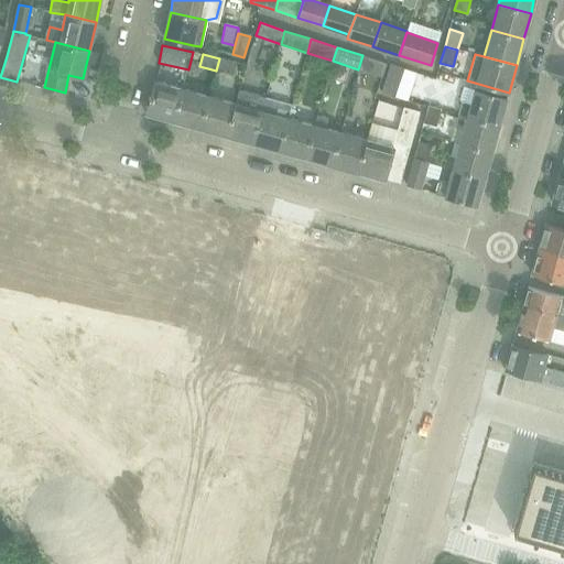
[(387,64),(362,55),(358,69),(382,77),(387,64)]
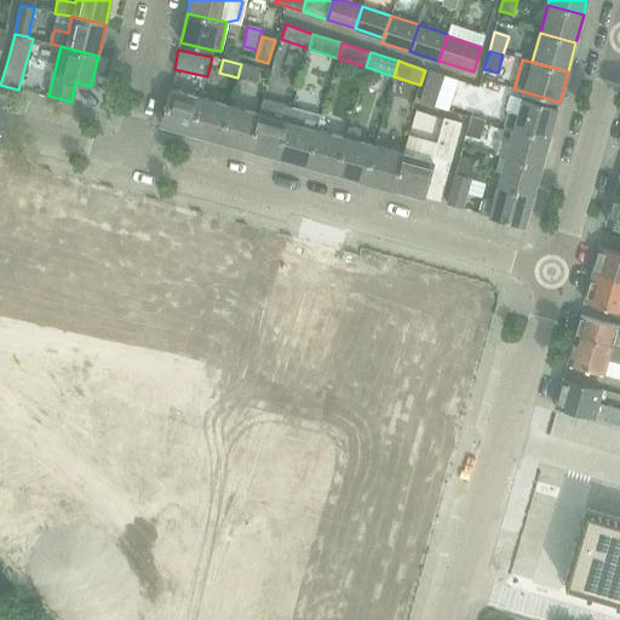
[(259,69),(241,64),(237,78),(257,82),(259,69)]
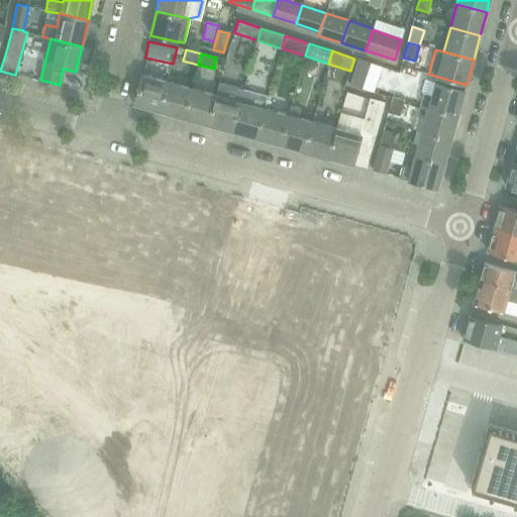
[(358,59),(349,85),(362,90),(371,63),(358,59)]
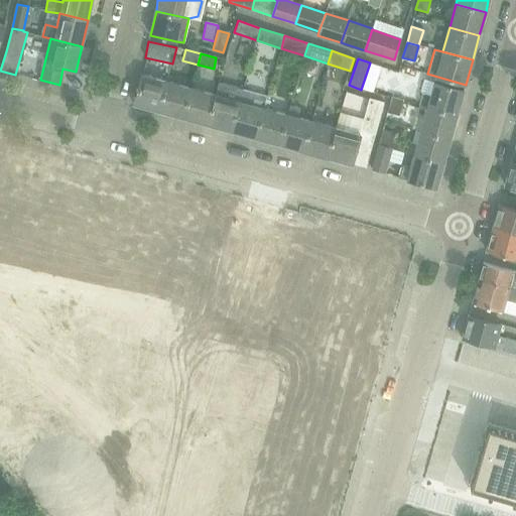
[(167,82),(142,75),(134,104),(159,111),(167,82)]
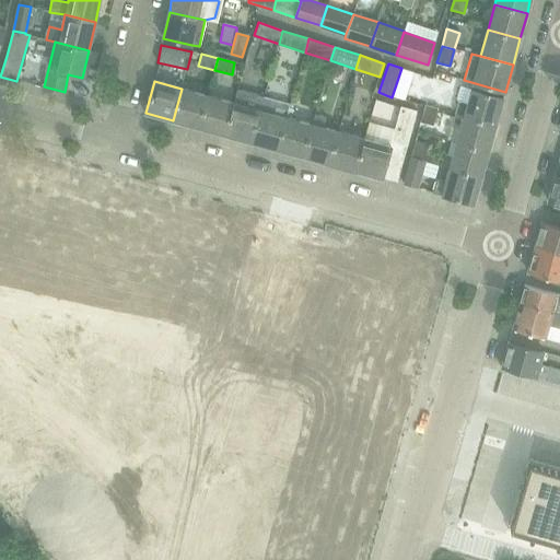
[(503,97),(471,89),(462,86),(459,88),(456,97),(458,101),(455,114),(464,116),(464,115),(496,125),(503,97)]
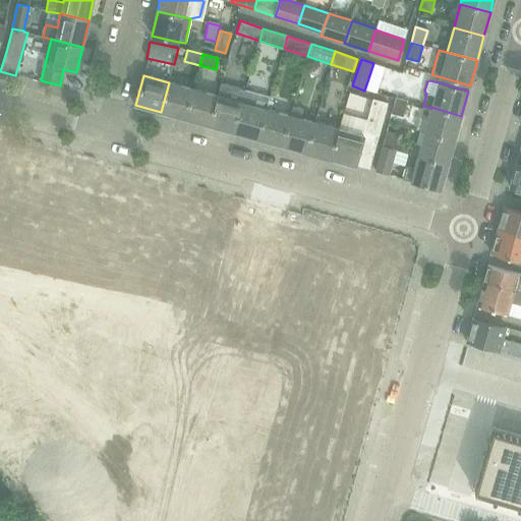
[(193,89),(169,82),(161,112),(184,119),(193,89)]
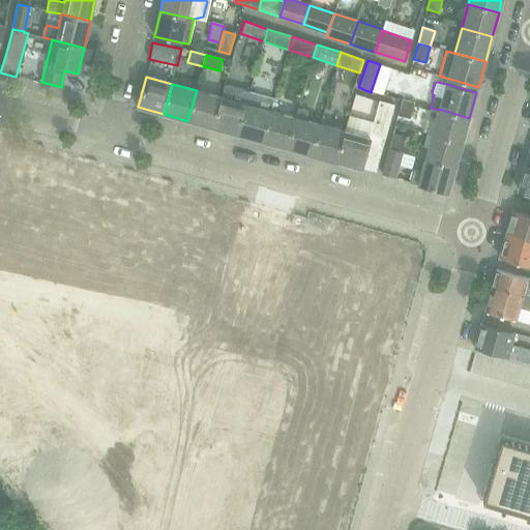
[(249,92),(225,85),(222,97),(213,128),(237,135),(246,105),(249,92)]
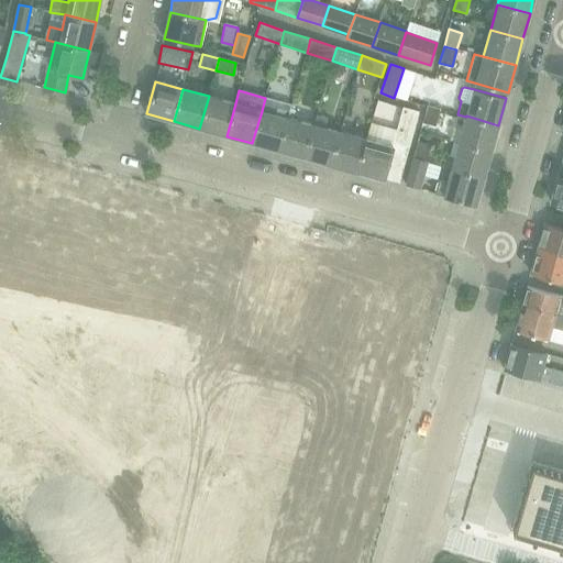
[(235,103),(209,96),(199,129),(227,136),(235,103)]
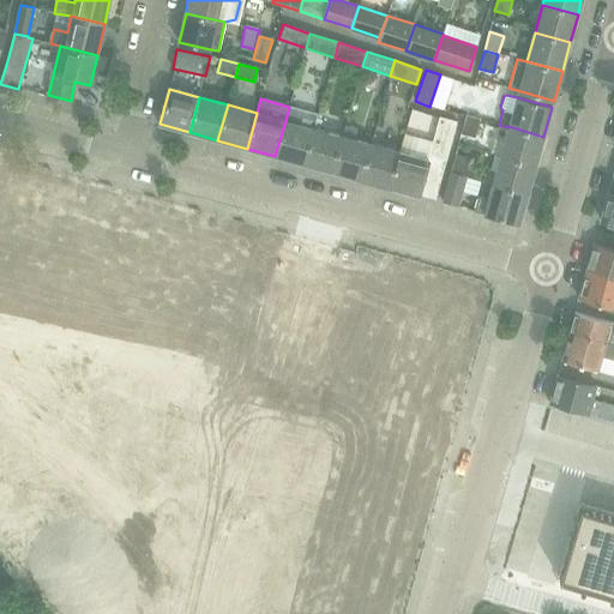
[(480,119),(467,115),(462,134),(475,138),(480,119)]
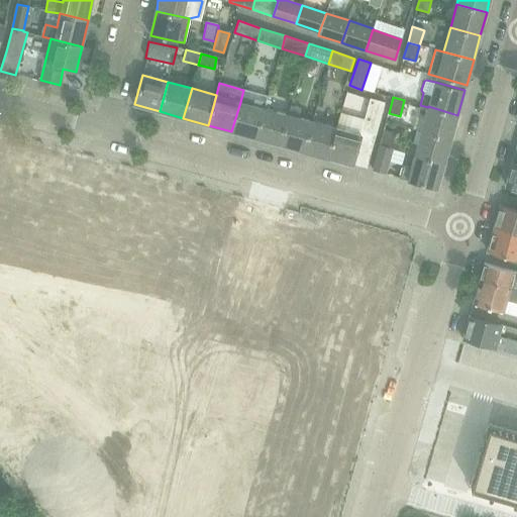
[(370,98),(359,135),(337,128),(328,159),(367,169),(385,102),(370,98)]
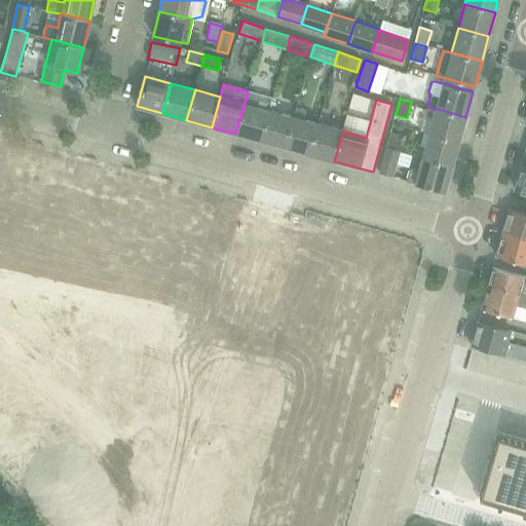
[(269,111),(245,104),(235,134),(261,141),(269,111)]
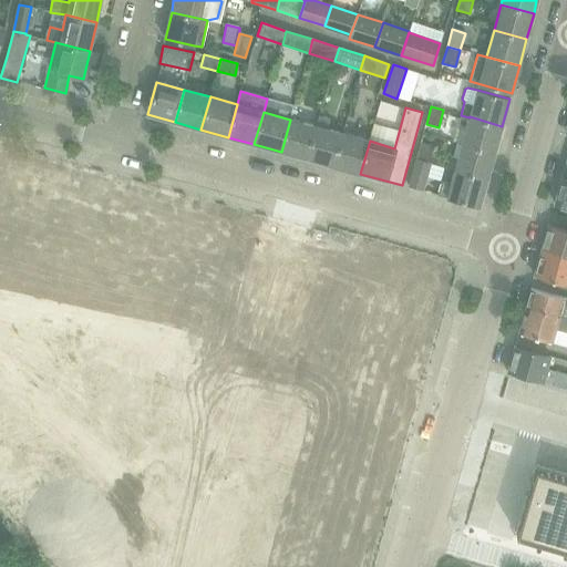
[(319,116),(317,126),(308,158),(334,166),(343,134),(327,130),(330,119),(319,116)]
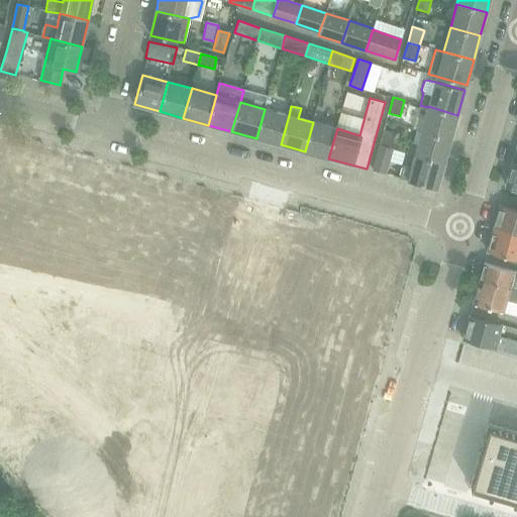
[(428,106),(428,107),(424,119),(416,117),(413,128),(421,131),(421,130),(451,139),(457,115),(428,106)]
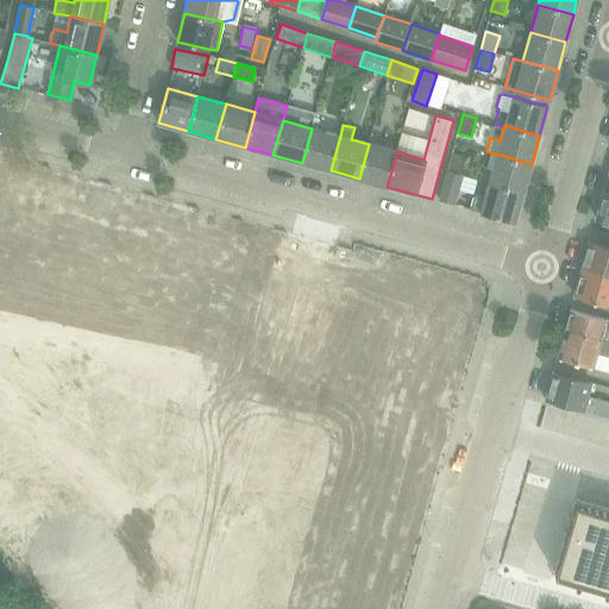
[(340,136),(312,129),(302,163),(331,170),(340,136)]
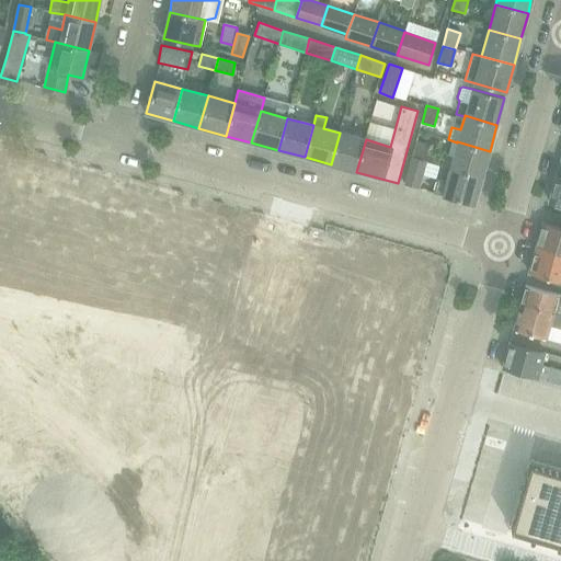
[(366,139),(340,133),(331,164),(356,172),(366,139)]
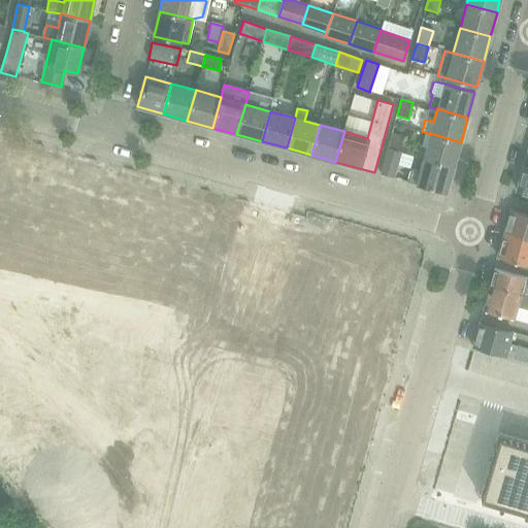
[(430,133),(430,134),(426,149),(419,145),(416,156),(454,167),(461,142),(430,133)]
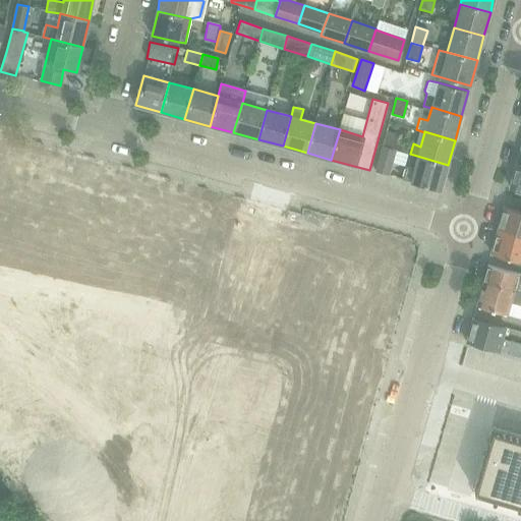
[(16,145),(0,140),(0,178),(6,181),(16,145)]
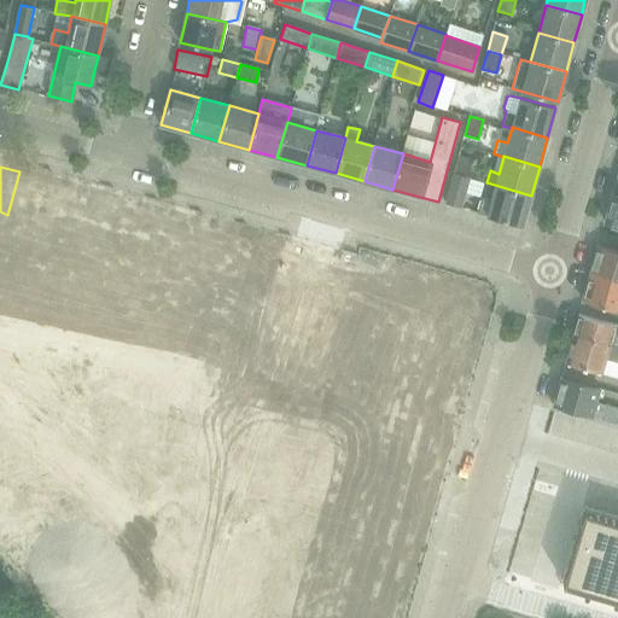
[(19,172),(7,215),(31,221),(42,179),(19,172)]
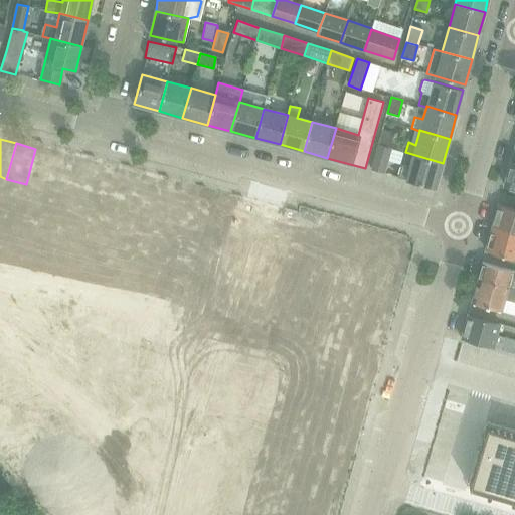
[(391,148),(377,145),(371,169),(384,173),(391,148)]
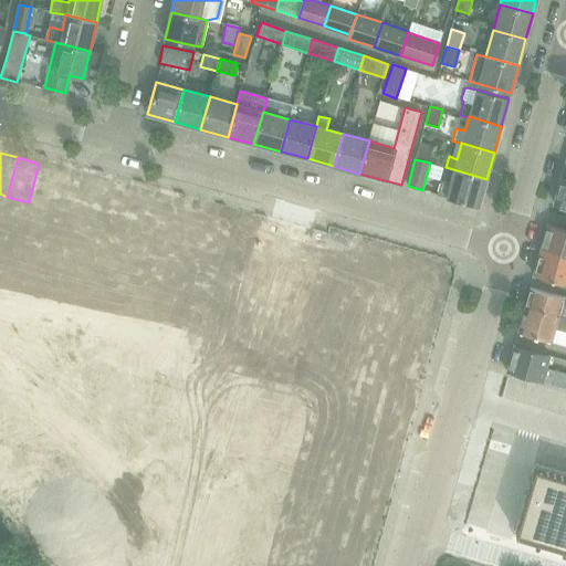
[(565,160),(562,177),(561,177),(554,202),(565,206),(565,160)]
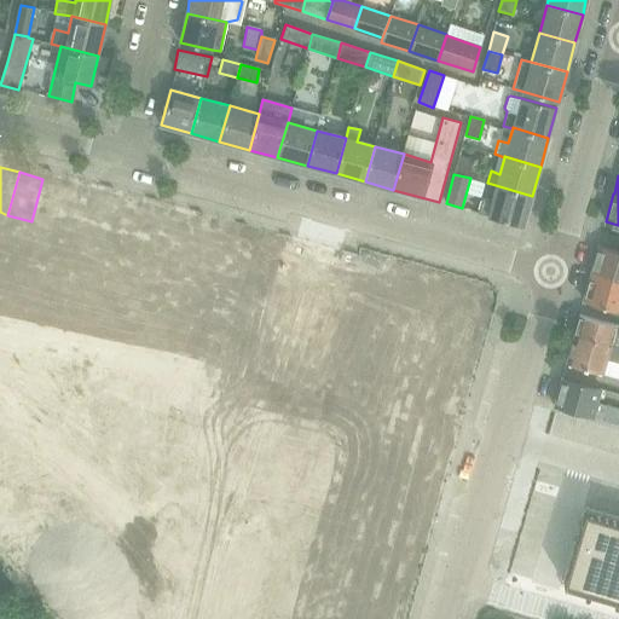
[(67,185),(42,179),(32,221),(55,227),(67,185)]
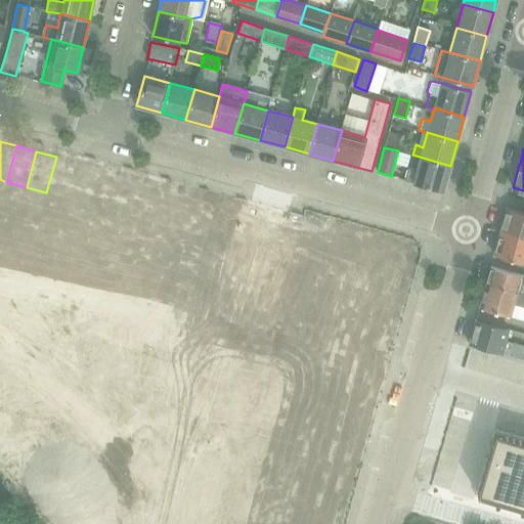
[(411,155),(404,180),(443,190),(450,166),(412,155),(411,155)]
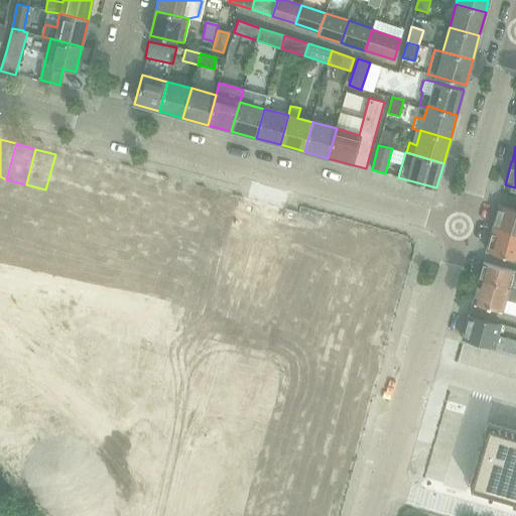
[(77,160),(55,154),(45,189),(66,196),(67,196),(77,160)]
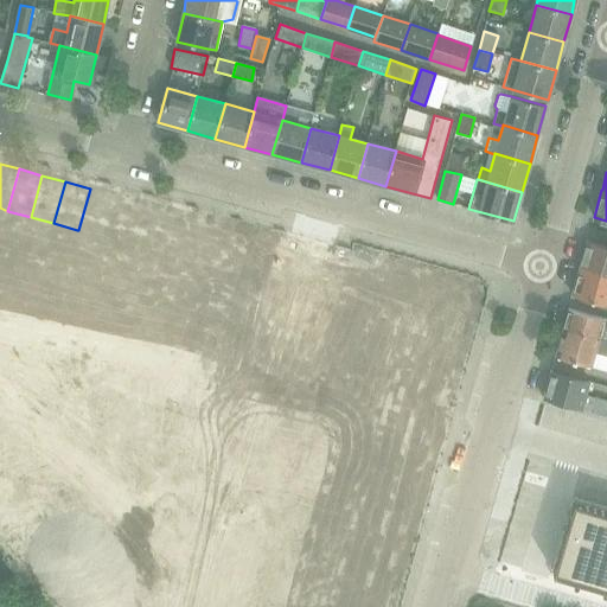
[(136,202),(125,243),(149,250),(160,209),(136,202)]
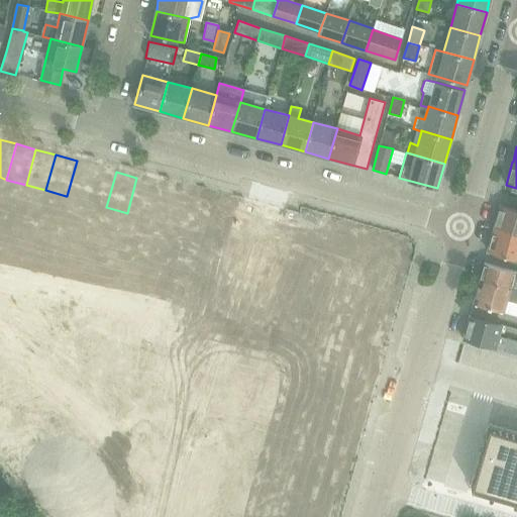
[(136,178),(127,213),(146,218),(157,183),(136,178)]
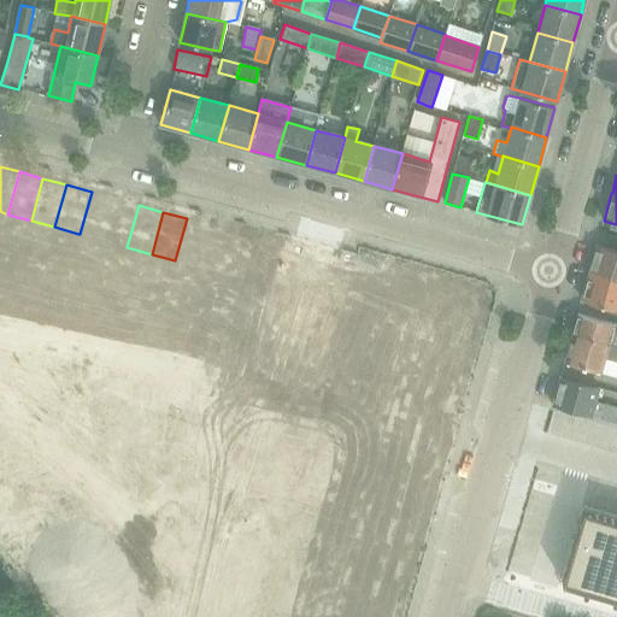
[(187,218),(175,260),(199,268),(211,224),(187,218)]
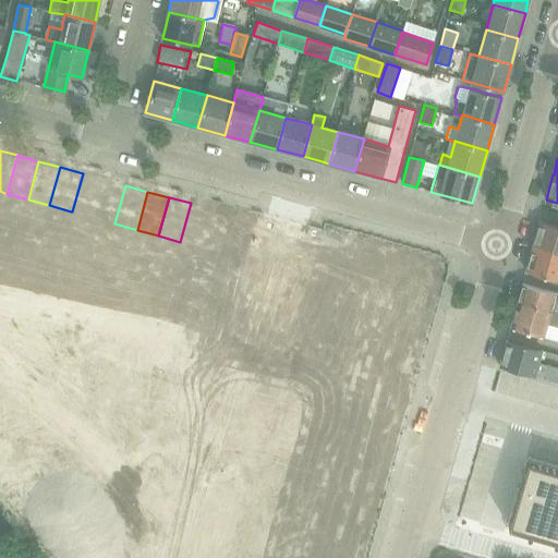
[(191,203),(180,242),(202,247),(211,209),(191,203)]
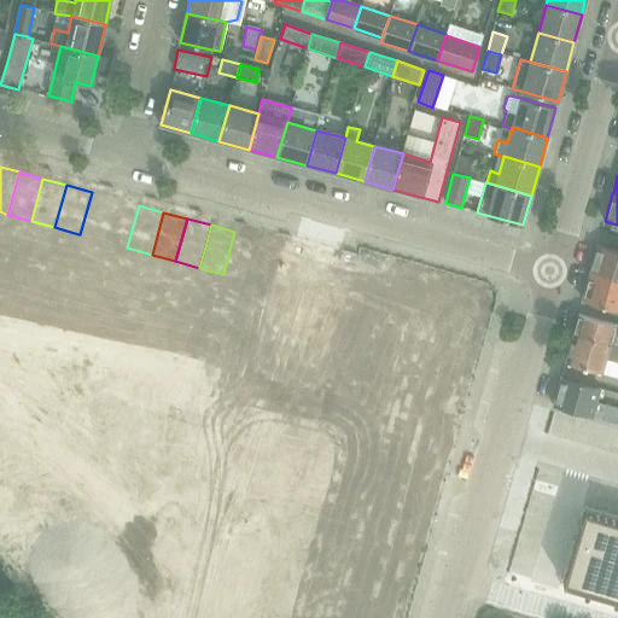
[(234,232),(223,274),(246,281),(258,238),(234,232)]
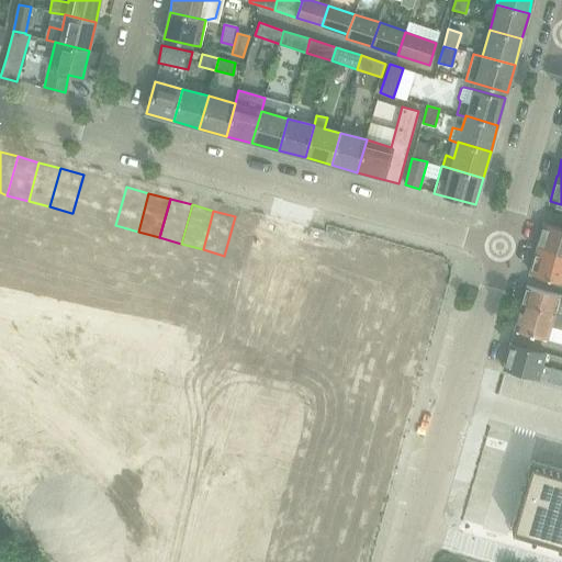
[(235,216),(224,256),(246,261),(257,223),(235,216)]
